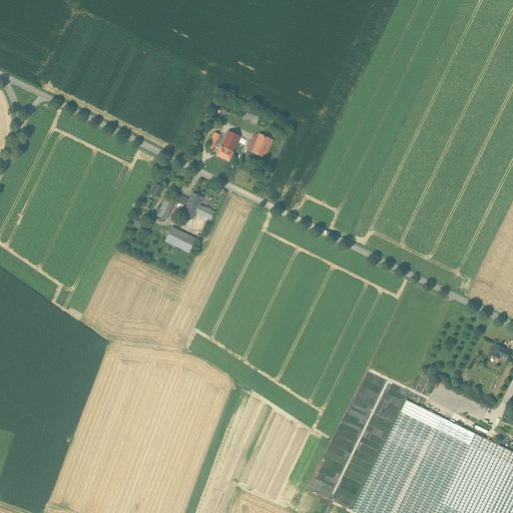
[(260,117),(245,112),(242,118),(257,124),(260,117)]
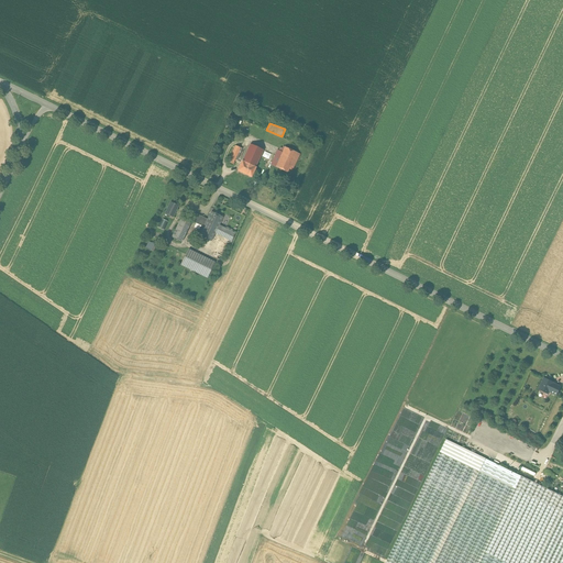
[(264,151),(251,144),(246,153),(260,159),(264,151)]
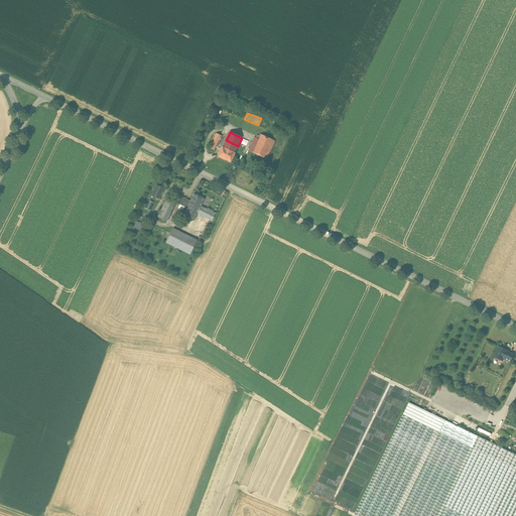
[(216,133),(209,148),(214,150),(216,146),(218,147),(222,136),(216,133)]
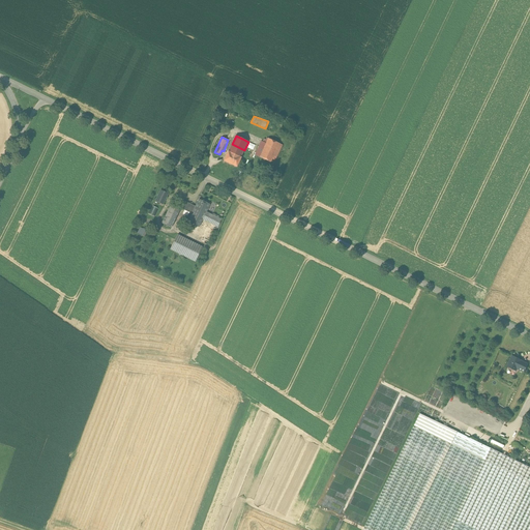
[(283,145),(268,139),(266,143),(262,142),(261,141),(255,154),(271,163),(272,159),(275,160),(283,145)]
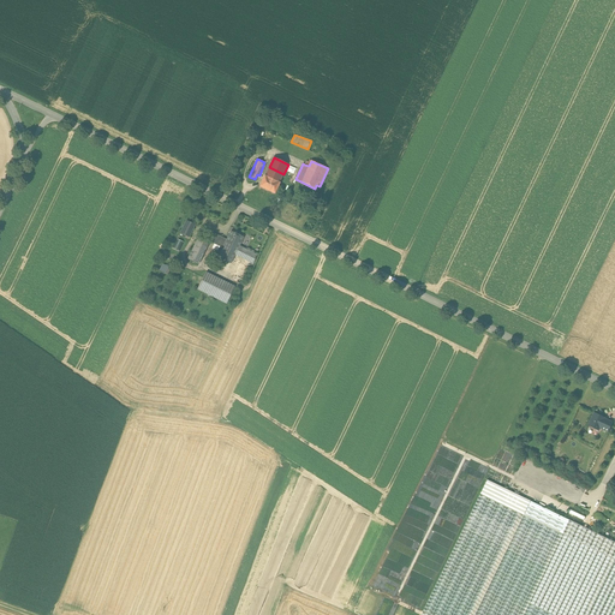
[(284,174),(269,167),(260,186),(274,192),(284,174)]
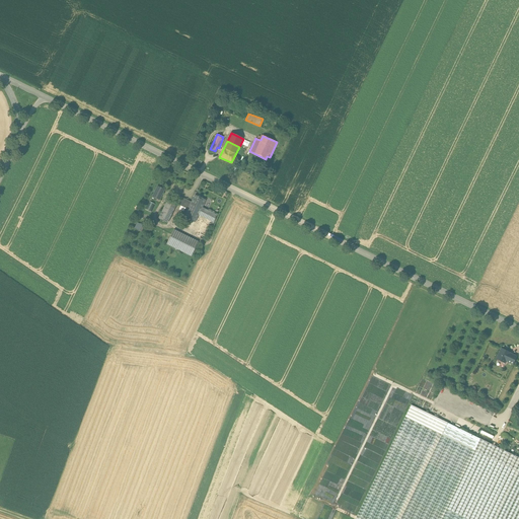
[(164,190),(157,186),(152,197),(159,201),(164,190)]
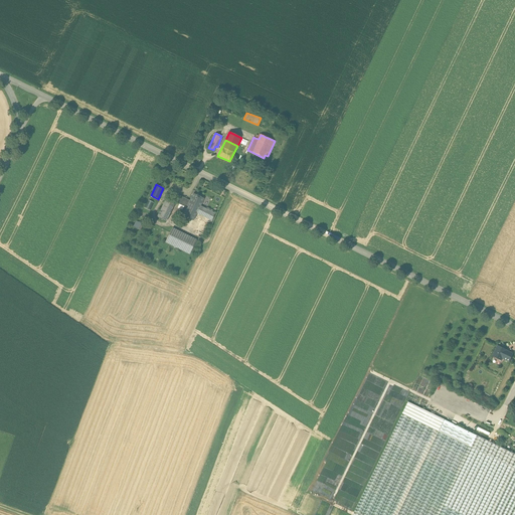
[(204,199),(193,193),(190,200),(189,202),(200,207),(200,206),(204,199)]
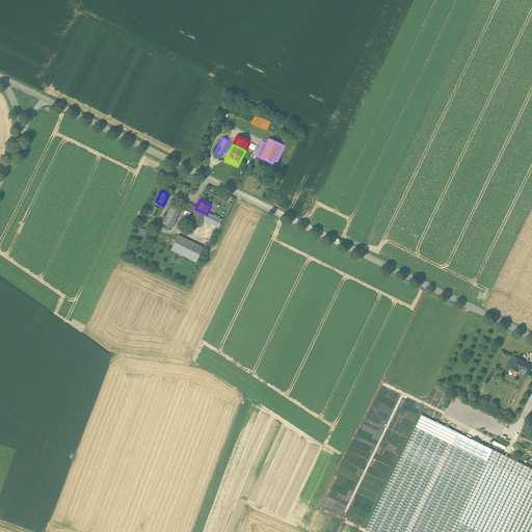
[(196,207),(186,203),(183,210),(185,211),(190,213),(192,214),(195,209),(196,207)]
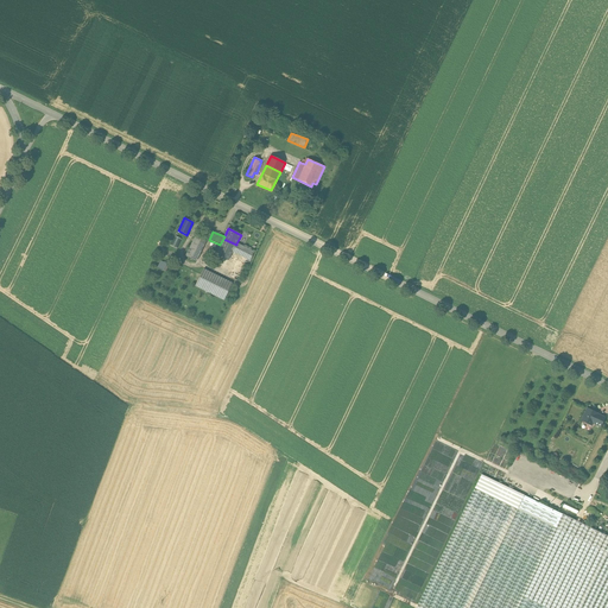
[(171,246),(178,248),(182,239),(175,235),(171,246)]
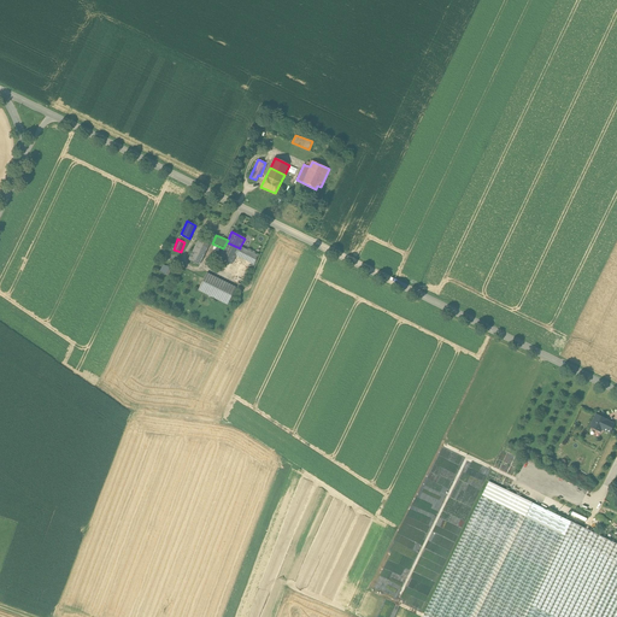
[(199,239),(188,260),(199,265),(210,244),(199,239)]
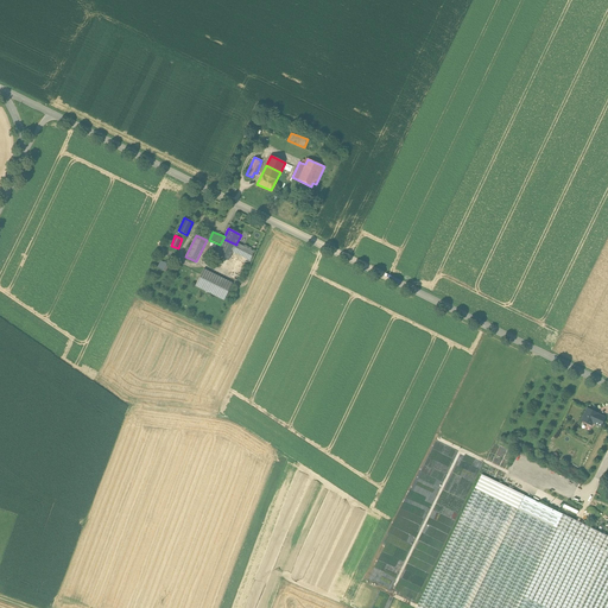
[(236,245),(223,239),(220,245),(215,254),(228,260),(233,252),(236,245)]
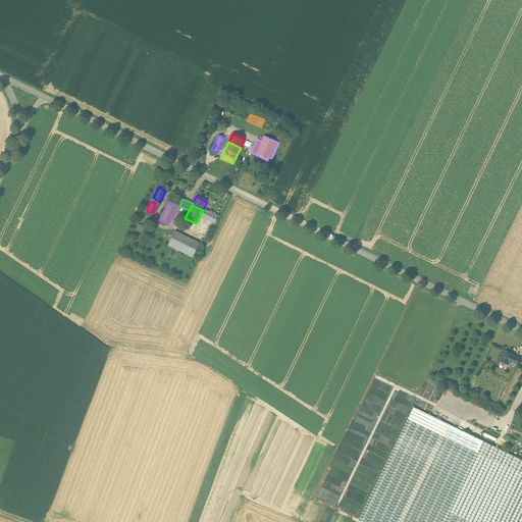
[(218,216),(203,209),(203,210),(200,216),(215,224),(218,216)]
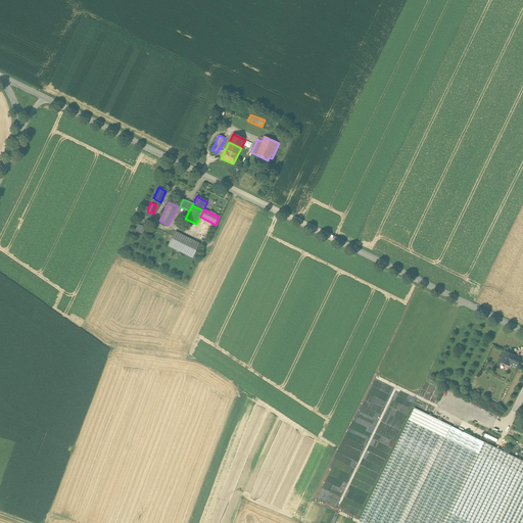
[(199,244),(175,232),(168,246),(192,258),(199,244)]
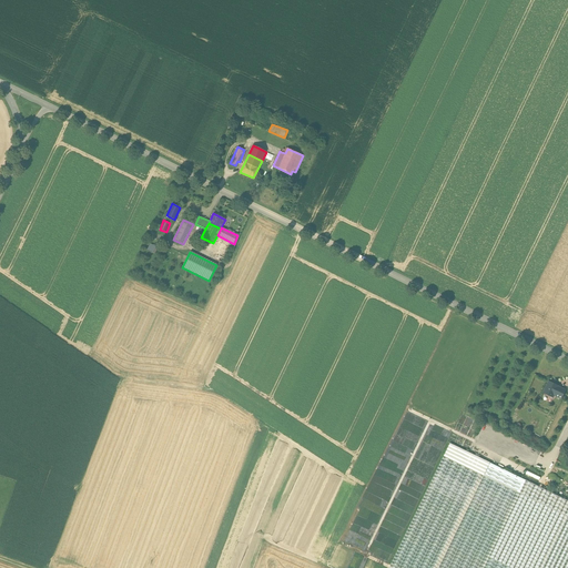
[(559,386),(549,381),(544,393),(554,397),(555,395),(559,386)]
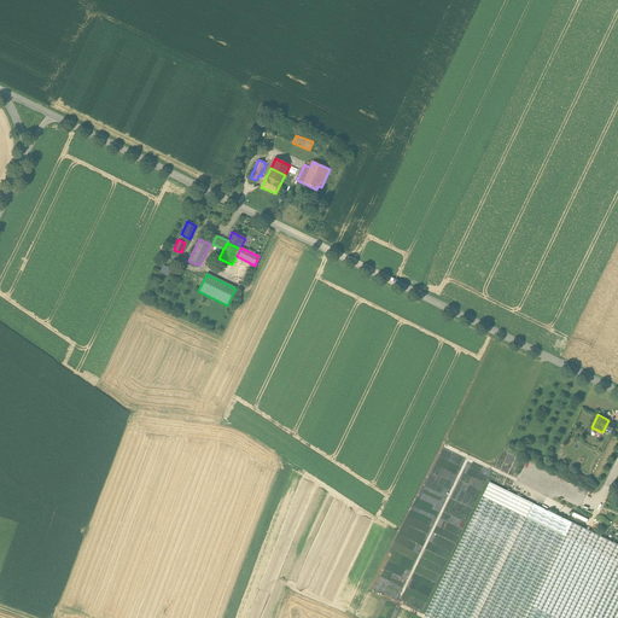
[(616,424),(608,420),(604,430),(611,435),(616,424)]
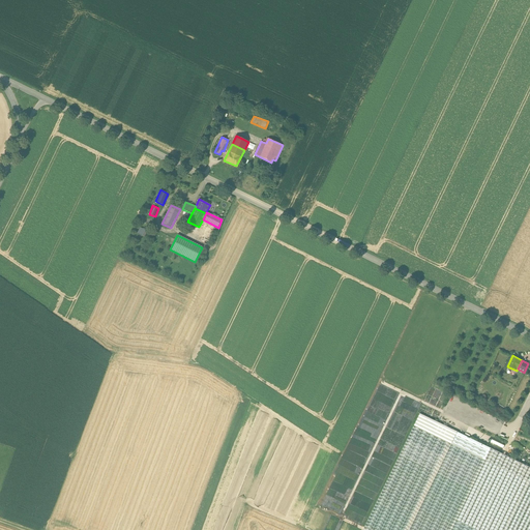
[(529,529),(529,467),(420,413),(362,529),(450,529),(455,520),(477,529),(529,529)]
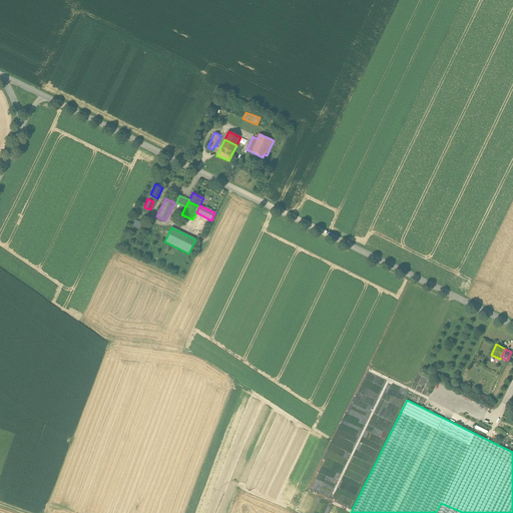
[(357,485),(363,476),(361,474),(357,479),(354,477),(351,481),(357,485)]
